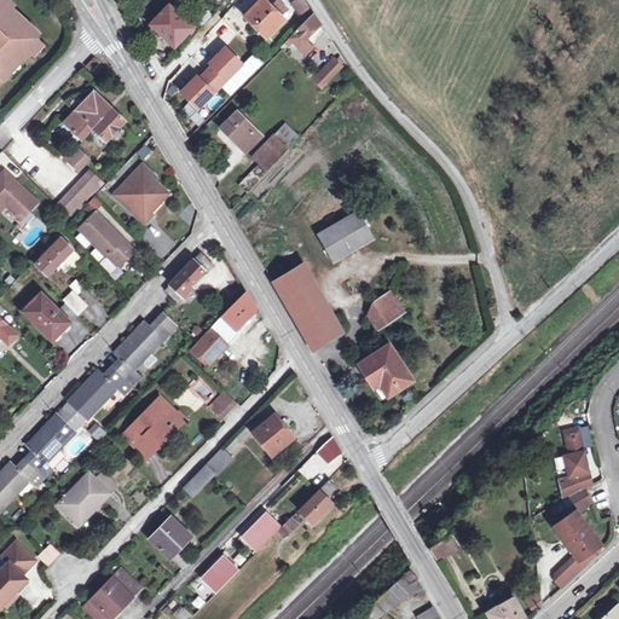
[(276,3),(271,7),(262,0),(247,17),(266,38),(283,19),(278,15),(283,10),(276,3)]
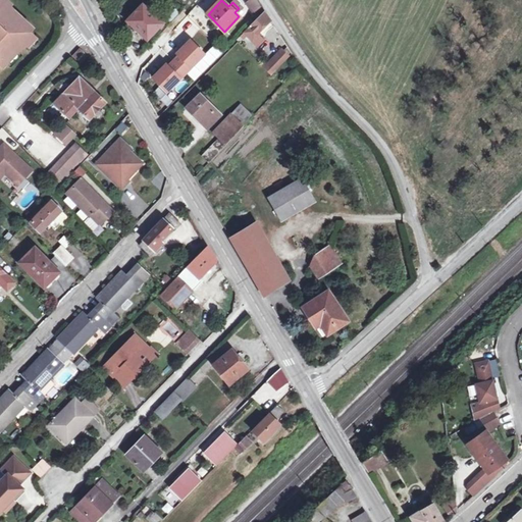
[(257,21),(264,14),(254,0),(246,6),(257,21)]
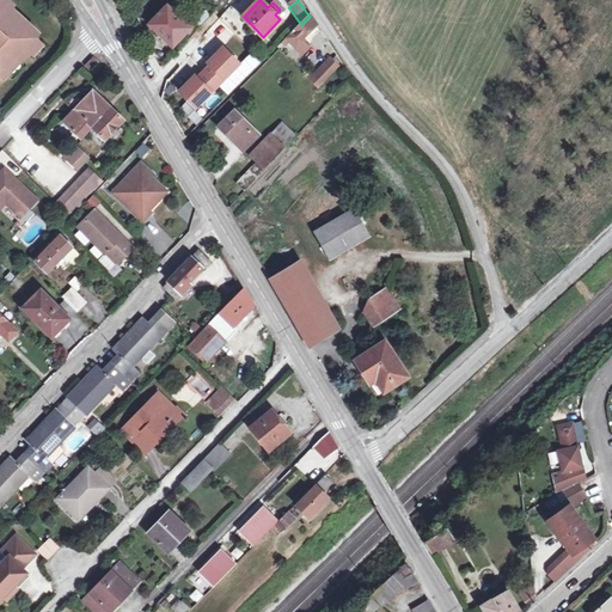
[(6,18),(11,12),(0,1),(0,77),(22,54),(28,60),(38,48),(6,18)]
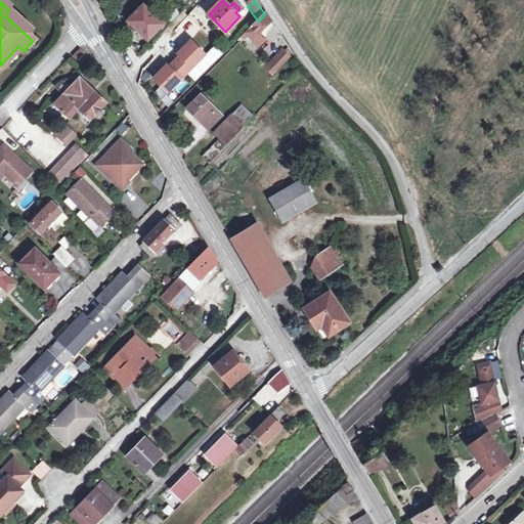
[(143,5),(129,22),(148,39),(163,24),(143,5)]
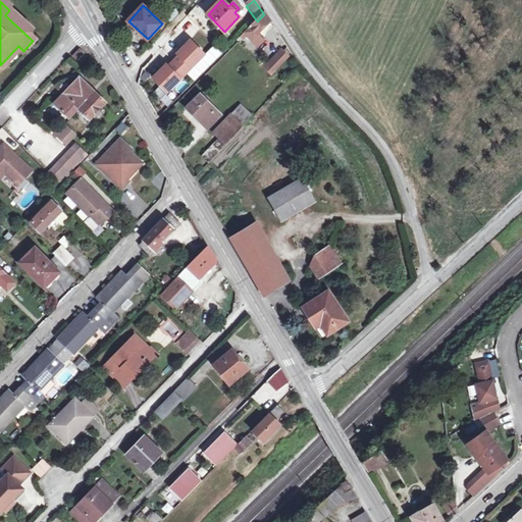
[(269,21),(264,14),(257,21),(244,35),(257,47),(264,41),(258,34),(269,21)]
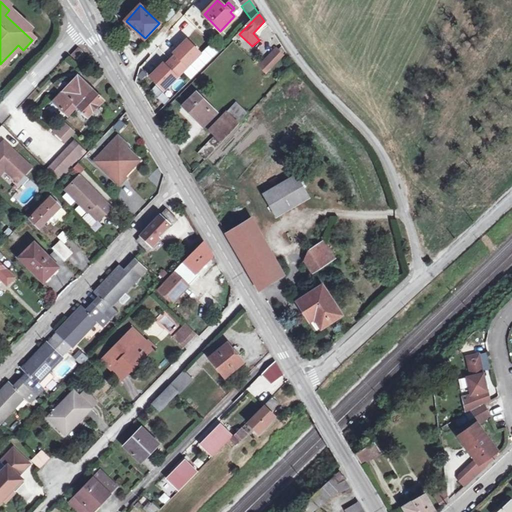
[(191,35),(196,29),(187,22),(172,43),(177,47),(188,32),(191,35)]
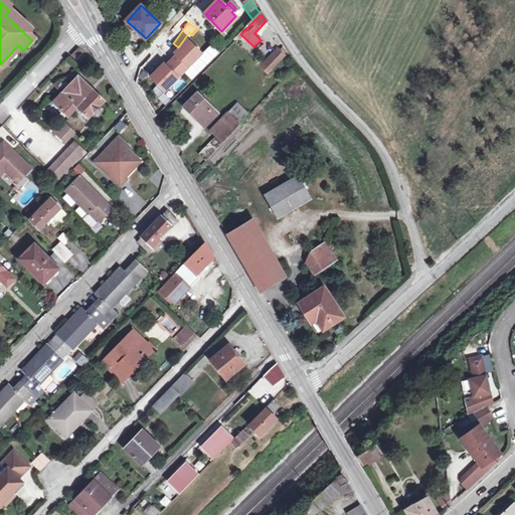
[(190,38),(152,78),(168,95),(207,54),(190,38)]
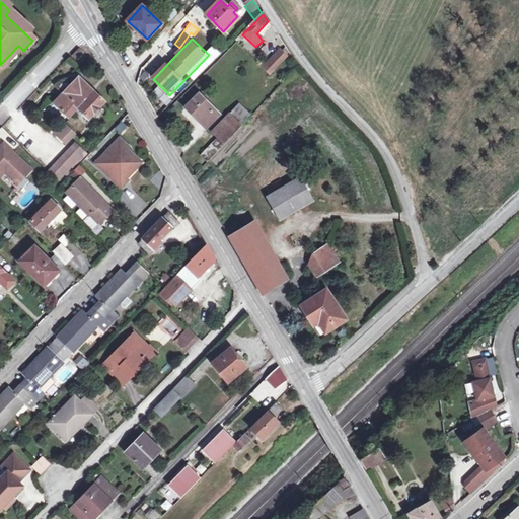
[(262,67),(271,76),(290,56),(281,47),(262,67)]
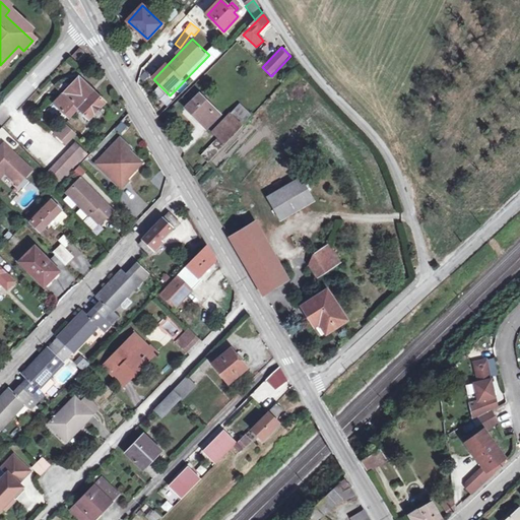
[(88,120),(104,103),(78,79),(55,105),(66,116),(75,107),(88,120)]
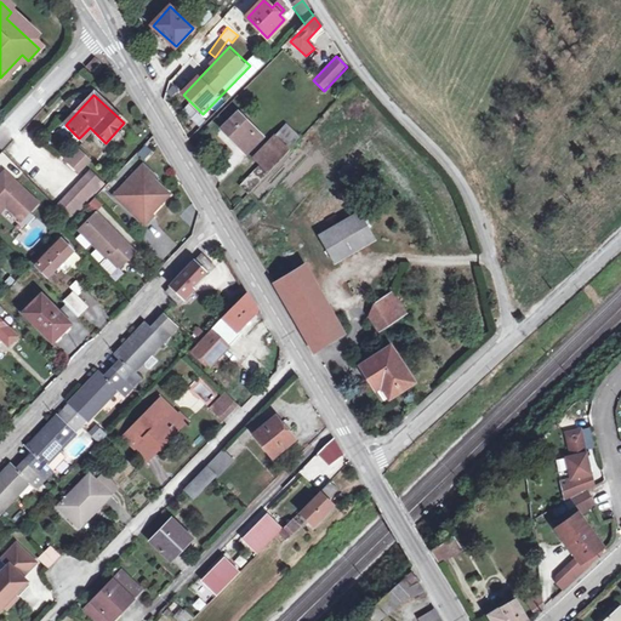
[(244,146),(258,130),(235,109),(221,124),(244,146)]
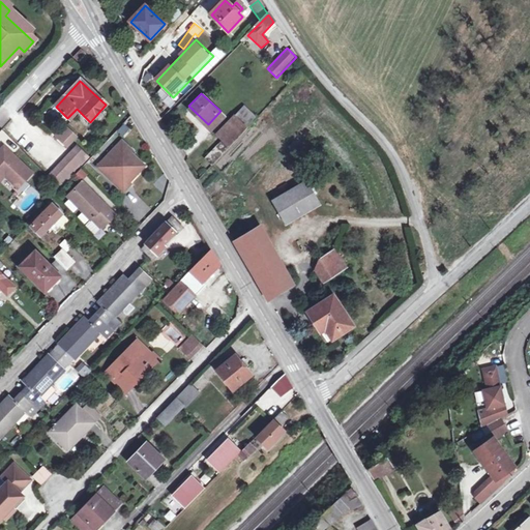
[(219,130),(225,138),(245,120),(238,111),(216,127),(219,130)]
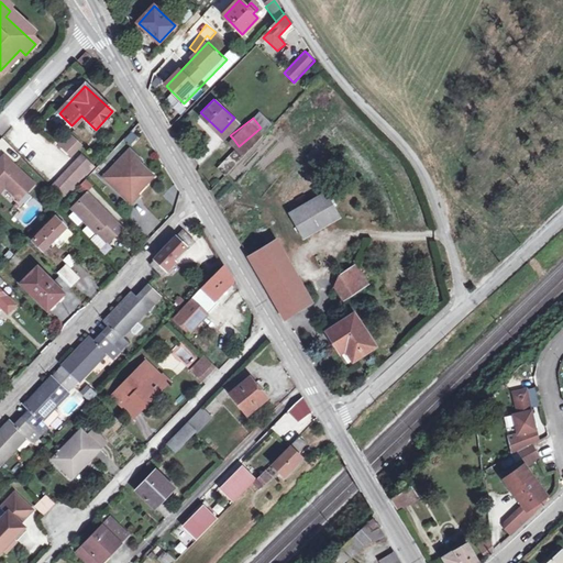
[(70,155),(79,146),(67,134),(58,143),(70,155)]
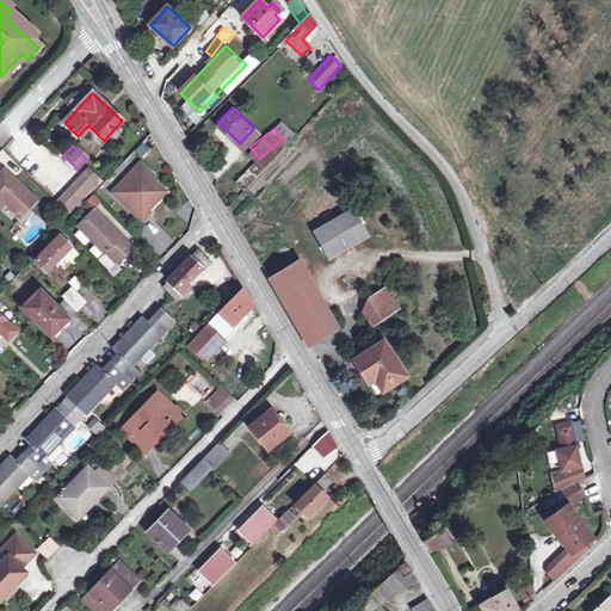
[(259,159),(253,150),(229,167),(236,178),(259,159)]
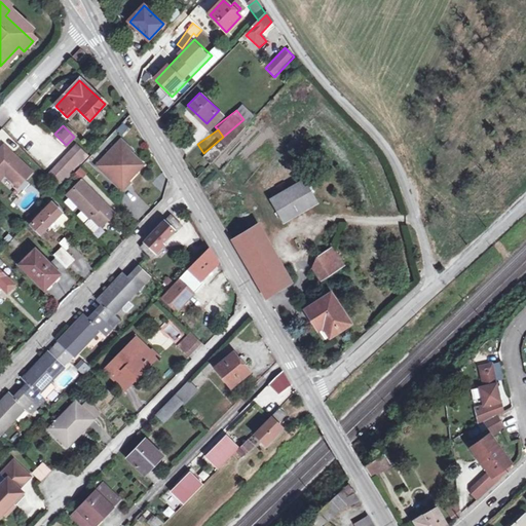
[(132,172),(140,163),(129,153),(130,152),(120,142),(96,168),(122,193),(128,186),(118,178),(127,167),(132,172)]
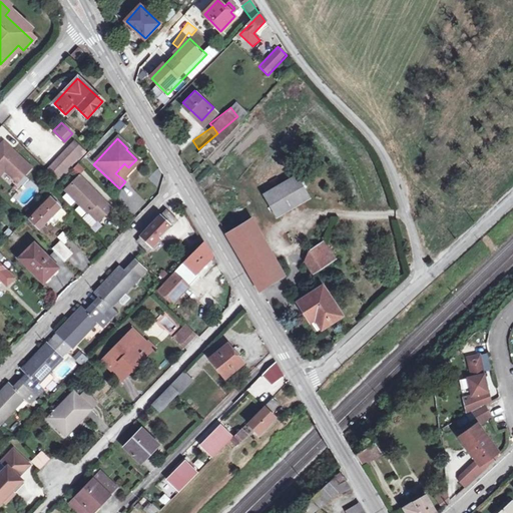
[(17,177),(22,177),(30,169),(3,144),(0,147),(0,151),(1,153),(0,153),(0,176),(4,172),(13,181),(17,177)]
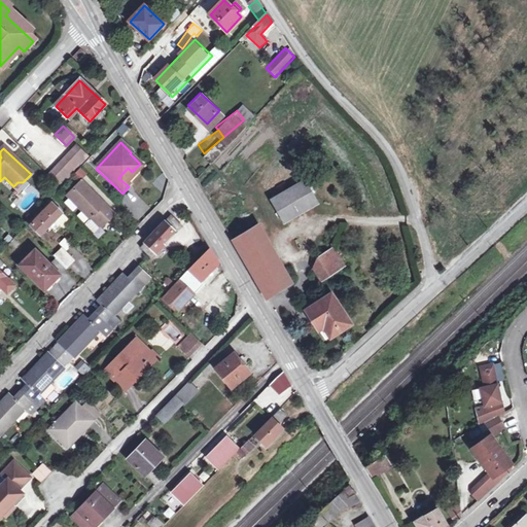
[(71,152),(82,163),(85,159),(75,148),(71,152)]
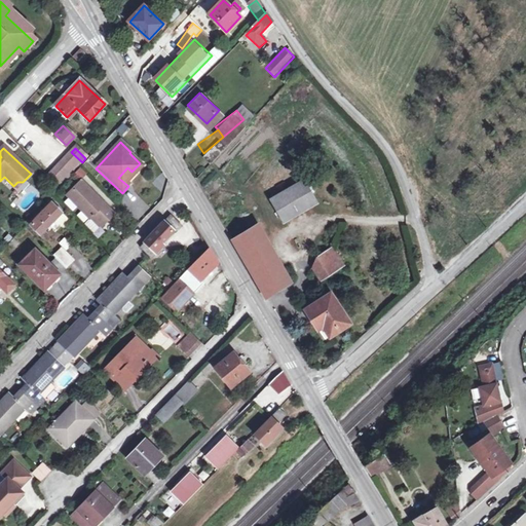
[(82,162),(71,152),(48,176),(60,186),(82,162)]
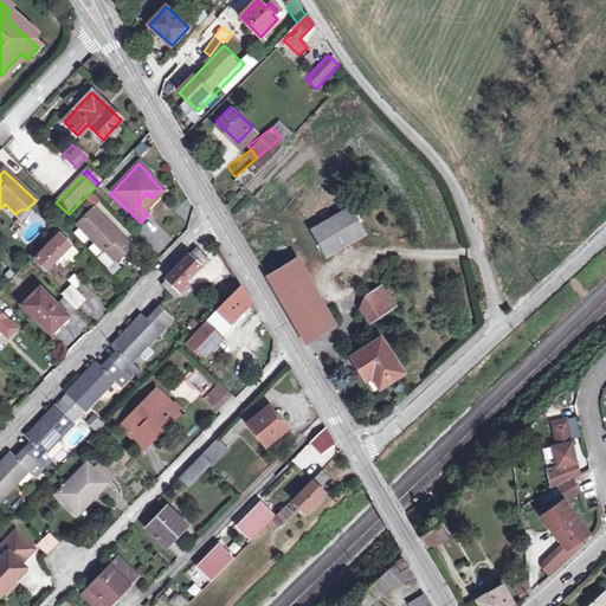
[(165,192),(161,188),(152,198),(155,201),(165,192)]
